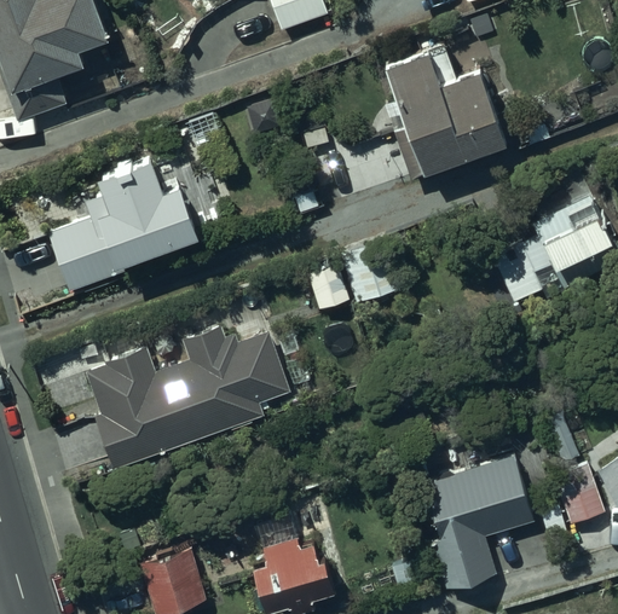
[(0,0),(0,62),(18,120),(67,104),(57,74),(81,65),(75,48),(104,39),(92,0),(0,0)]
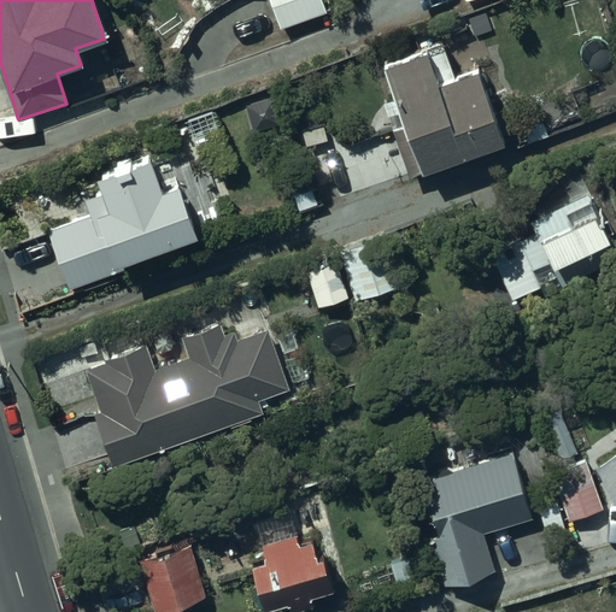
[(322,0),(269,0),(280,31),(328,15),(322,0)]
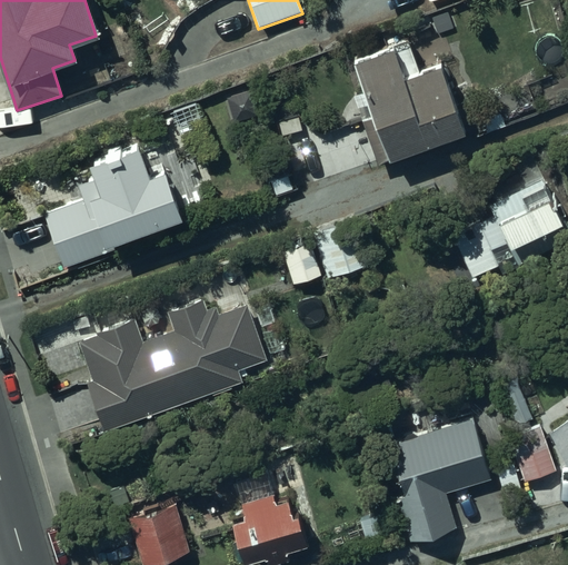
[(419,68),(408,40),(352,60),(388,158),(465,132),(439,61),(419,68)]
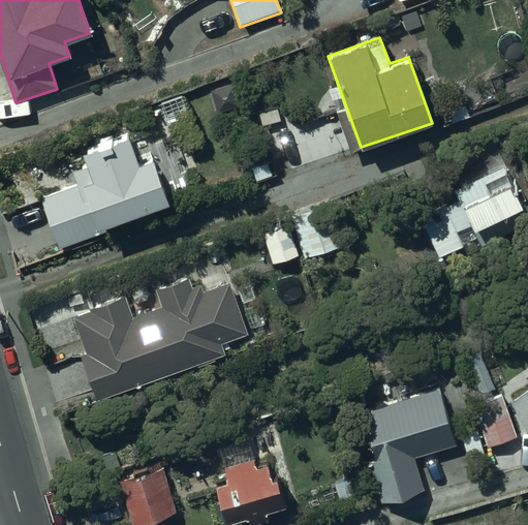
[(76,185),(40,198),(59,249),(168,209),(164,196),(171,194),(156,155),(141,161),(128,128),(79,147),(85,163),(70,168),(76,185)]
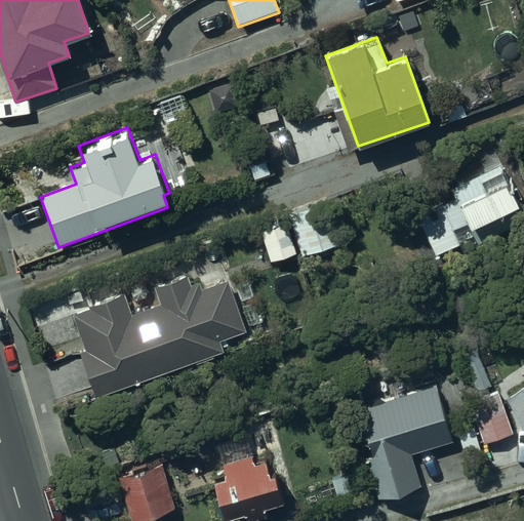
[(523,209),(501,165),(452,190),(455,199),(415,219),(436,259),(459,247),(462,253),(523,222),(523,209)]
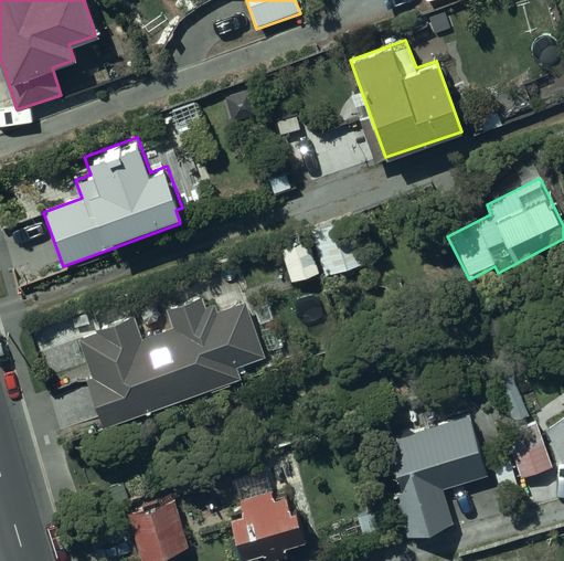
[(352,217),(310,230),(325,275),(366,262),(352,217)]
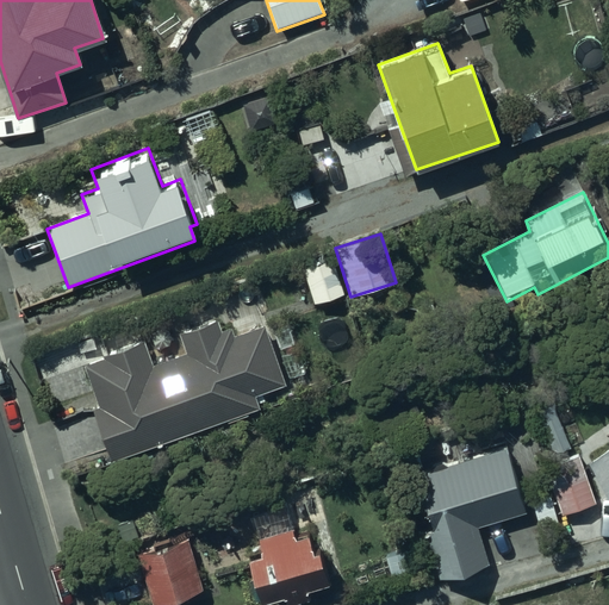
[(104,359),(85,366),(100,406),(93,409),(112,461),(259,407),(254,395),(286,384),(263,324),(235,335),(231,326),(221,330),(217,320),(179,335),(186,354),(155,366),(144,338),(103,354),(104,359)]
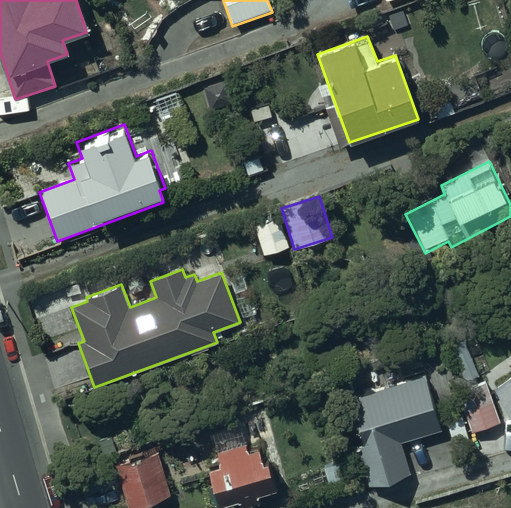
[(445,432),(428,374),(348,397),(356,426),(362,446),(358,448),(369,487),(412,475),(403,445),(445,432)]
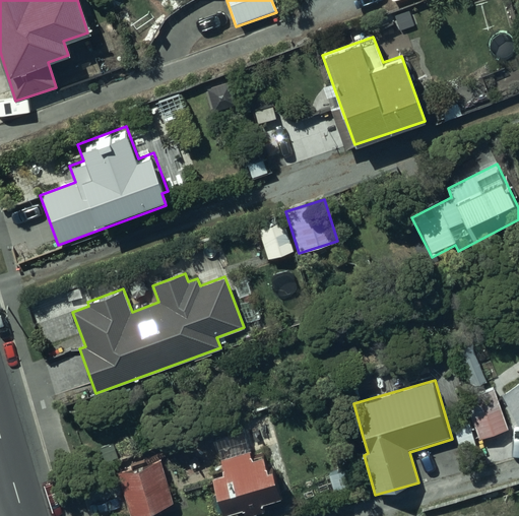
[(518,383),(501,395),(518,421),(518,383)]
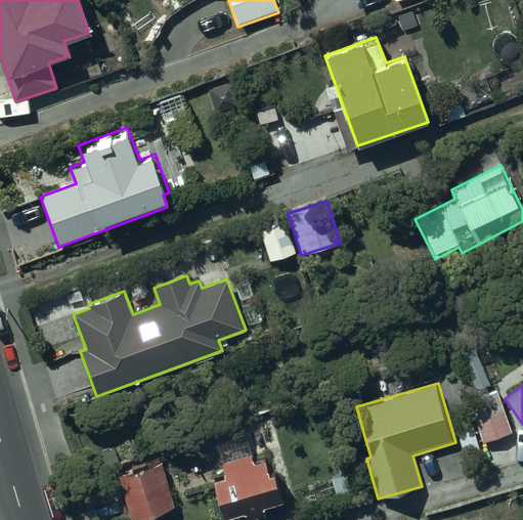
[(512,434),(496,391),(469,403),(483,444),(512,434)]
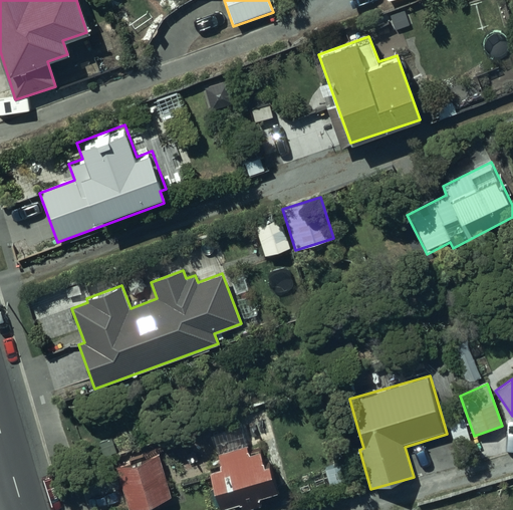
[(250,453),(241,426),(213,434),(221,466),(208,469),(220,509),(253,509),(261,507),(258,497),(278,491),(264,449),(250,453)]
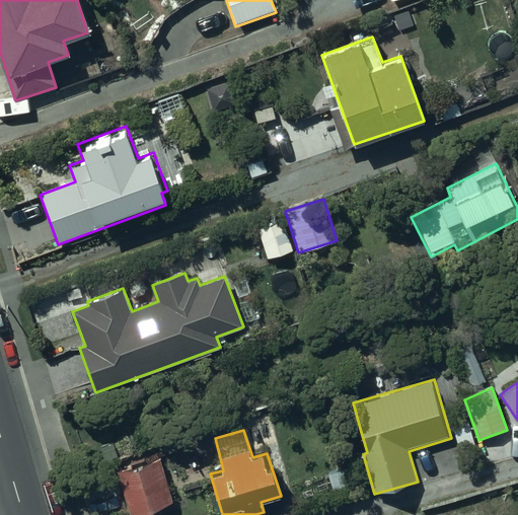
[(173,503),(160,456),(118,469),(131,514),(135,514),(173,503)]
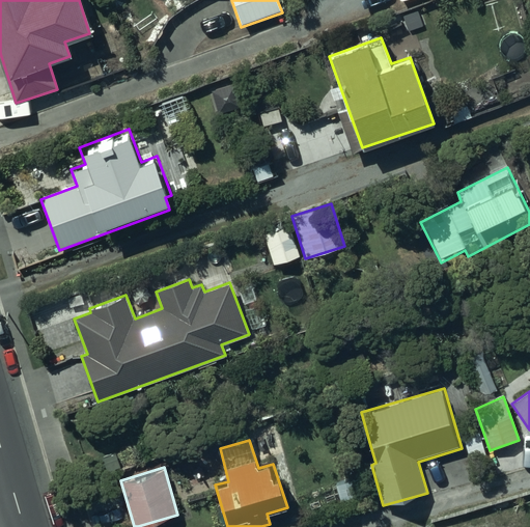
All buildings are outlined.
